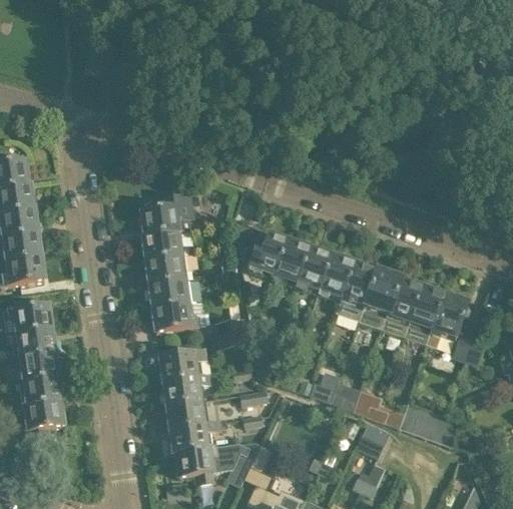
[(0,188),(30,185),(30,184),(28,184),(24,160),(11,162),(10,152),(7,153),(0,153),(0,188)]
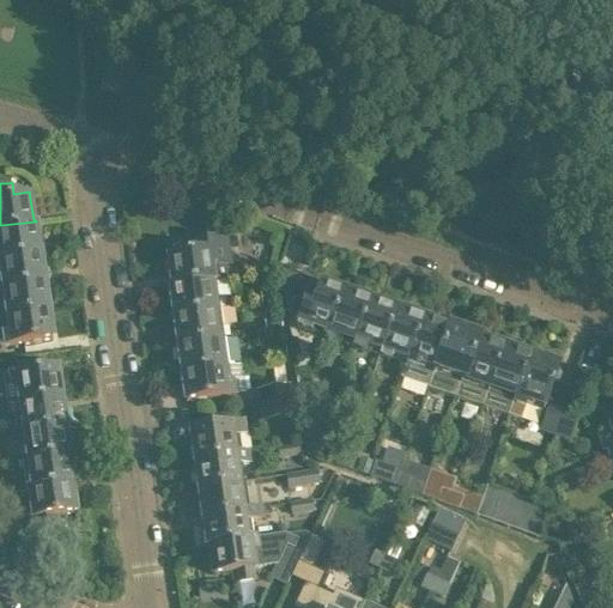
[(223,218),(200,210),(202,231),(224,228),(223,218)]
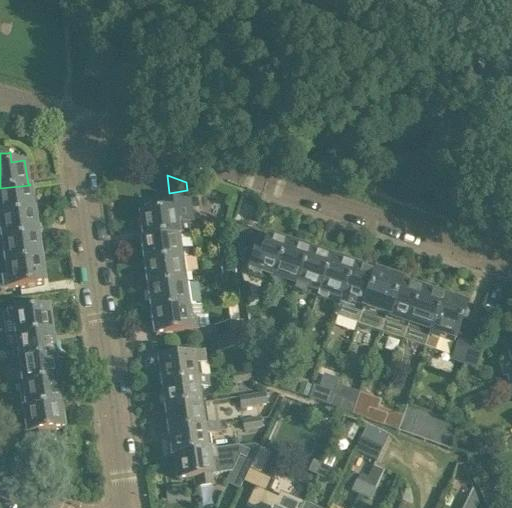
[(30,187),(30,185),(0,188),(0,213),(33,209),(32,198),(34,197),(32,186),(30,187)]
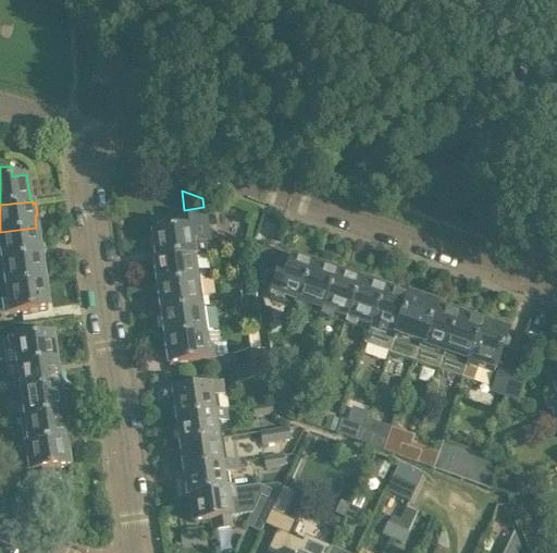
[(153,259),(196,254),(199,253),(207,252),(205,238),(208,237),(203,213),(169,218),(171,229),(152,231),(156,257),(153,258),(153,259)]
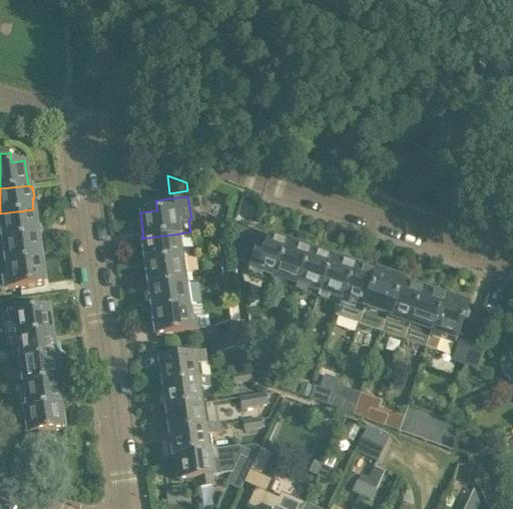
[(0,213),(0,237),(37,233),(33,209),(0,213)]
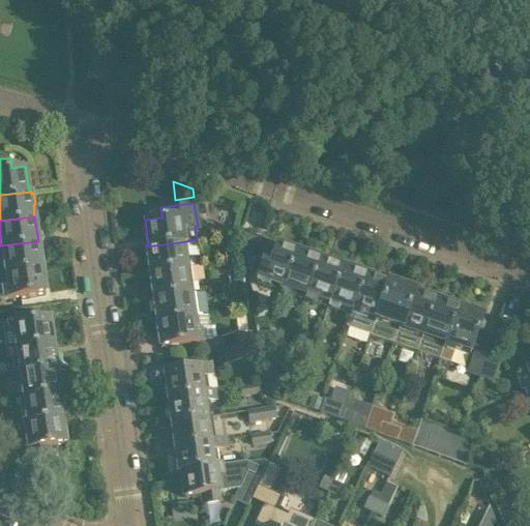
[(258,236),(242,231),(244,249),(253,252),(258,236)]
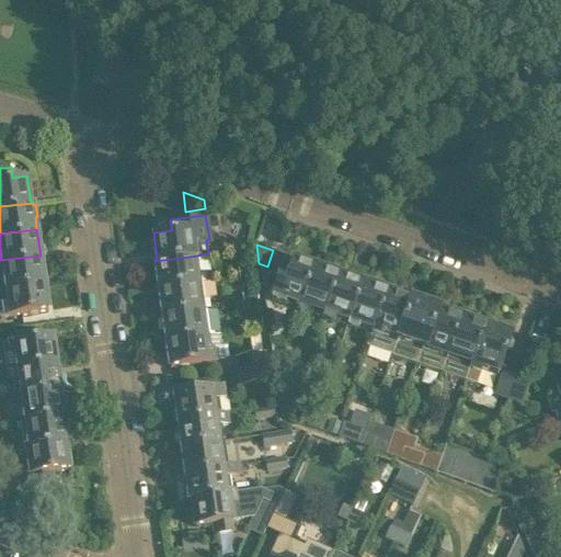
[(41,258),(41,256),(0,260),(0,277),(1,287),(44,282),(42,270),(45,270),(43,257),(41,258)]
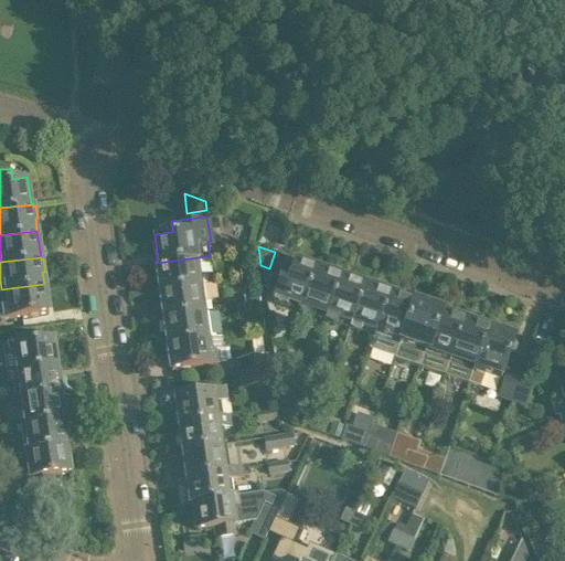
[(202,284),(199,257),(156,263),(157,265),(153,265),(156,277),(158,277),(160,292),(202,284)]
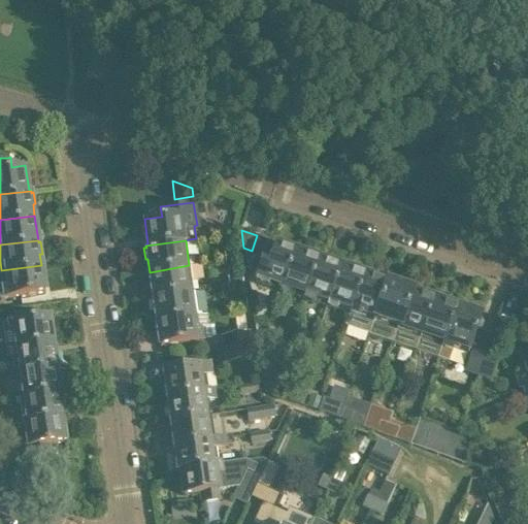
[(255,280),(282,289),(292,262),(294,263),(299,250),(276,241),(273,250),(266,248),(264,252),(261,251),(259,256),(254,254),(250,267),(255,269),(253,272),(257,274),(255,280)]
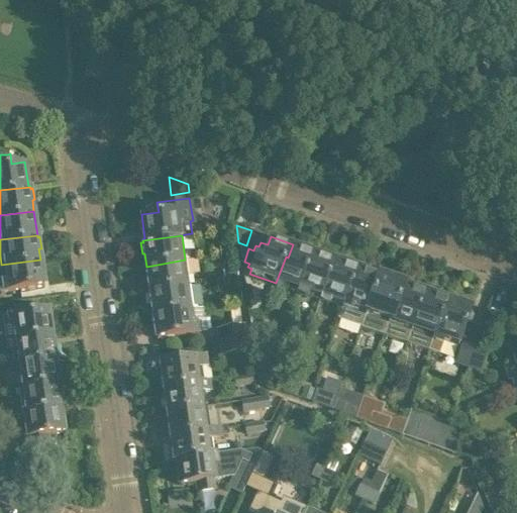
[(232,242),(219,244),(221,253),(234,251),(232,242)]
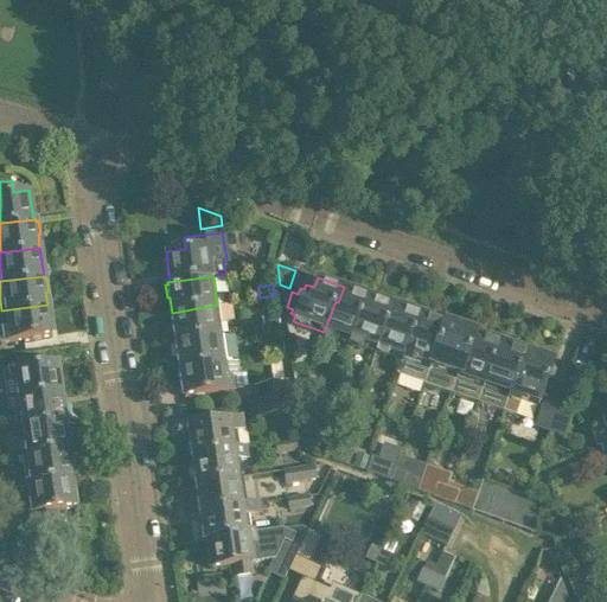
[(369,295),(344,287),(338,302),(336,301),(324,332),(347,340),(350,334),(351,335),(359,313),(360,312),(363,312),(369,295)]
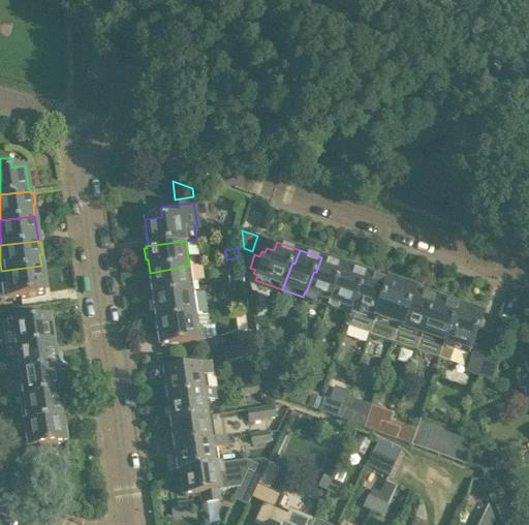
[(303,297),(327,305),(328,301),(330,300),(336,280),(338,279),(341,280),(345,266),(321,257),(316,272),(314,272),(313,273),(306,292),(305,291),(303,297)]
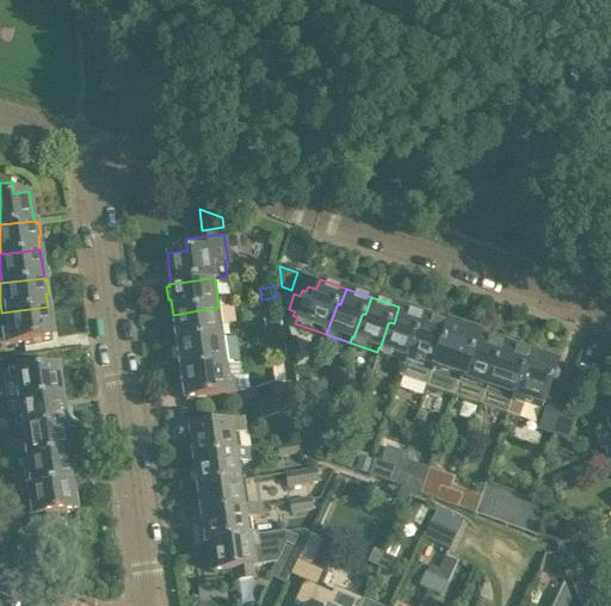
[(48,307),(1,313),(0,313),(0,341),(51,335),(48,307)]
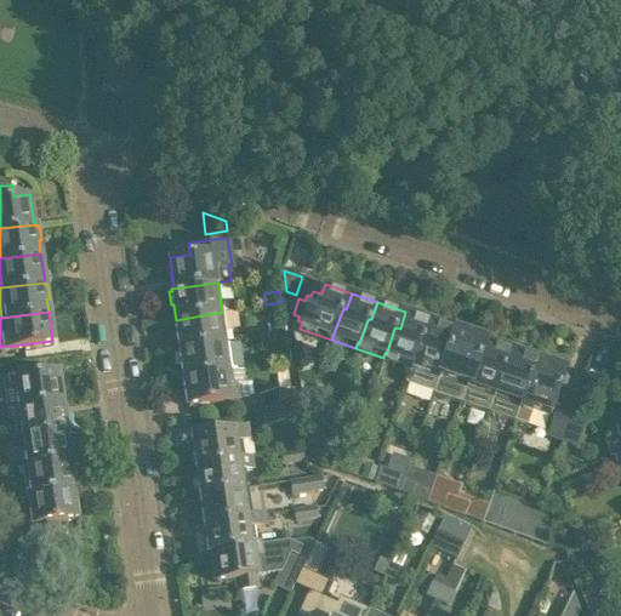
[(181,348),(227,341),(222,312),(176,320),(180,348),(181,348)]
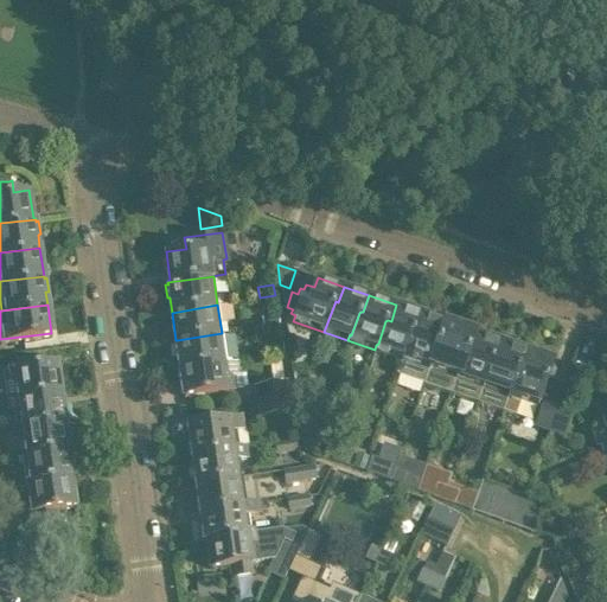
[(422,314),(396,305),(391,321),(388,320),(385,321),(378,344),(376,345),(375,350),(401,358),(411,331),(414,330),(417,330),(422,314)]
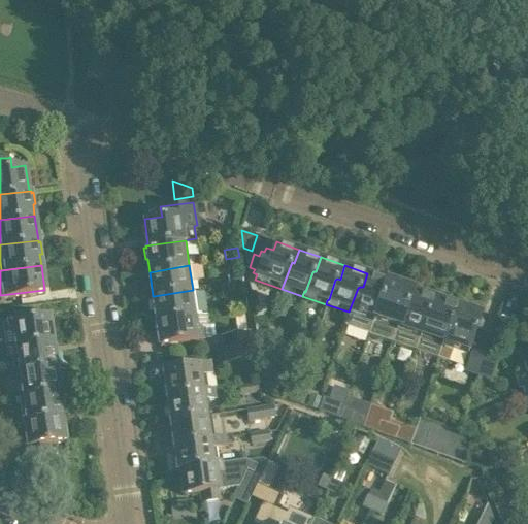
[(242,282),(240,272),(228,274),(229,284),(242,282)]
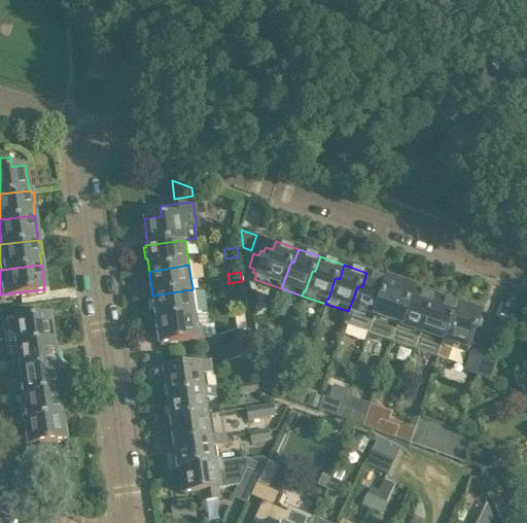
[(367,330),(372,319),(373,314),(375,314),(380,297),(382,293),(385,294),(389,280),(366,273),(362,286),(359,286),(357,287),(348,311),(344,322),(367,330)]
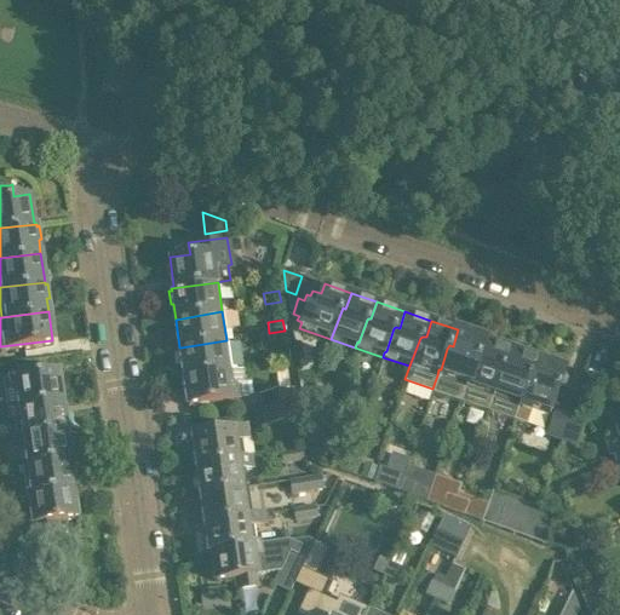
[(480,356),(486,339),(458,329),(453,346),(449,345),(447,349),(441,369),(438,369),(437,375),(432,389),(460,398),(464,385),(465,381),(468,380),(475,358),(477,355),(480,356)]
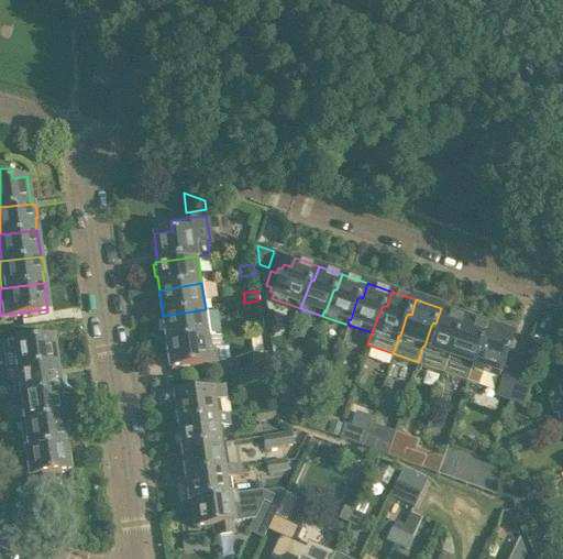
[(421,350),(446,359),(455,333),(459,331),(460,331),(465,317),(441,308),(435,324),(433,322),(431,326),(424,346),(422,347),(421,350)]
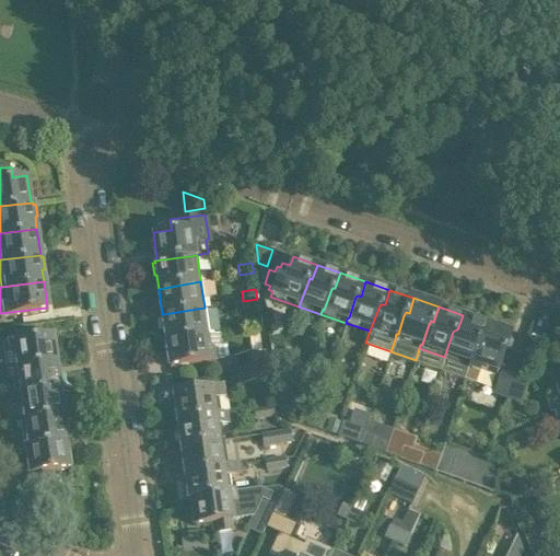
[(208,334),(205,308),(163,314),(162,314),(160,315),(161,326),(164,326),(166,340),(208,334)]
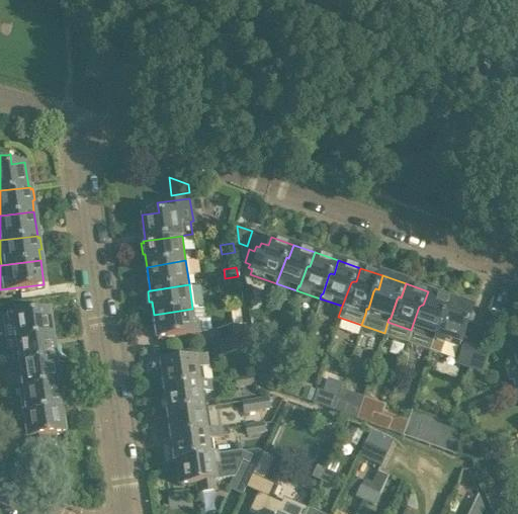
[(228,303),(241,301),(240,291),(227,292),(228,303)]
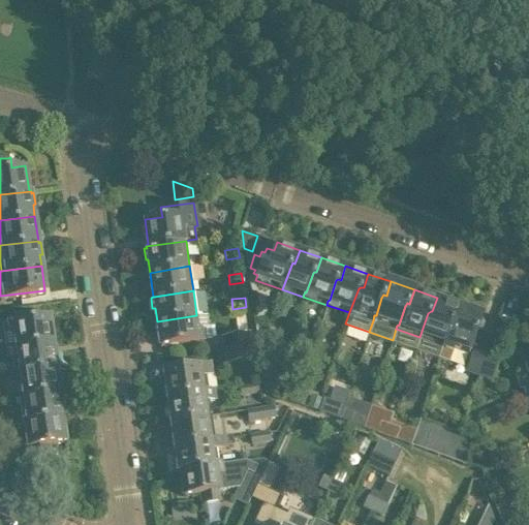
[(460,306),(437,298),(432,311),(431,311),(428,313),(419,337),(442,344),(442,345),(443,341),(445,340),(452,322),(454,319),(455,319),(460,306)]
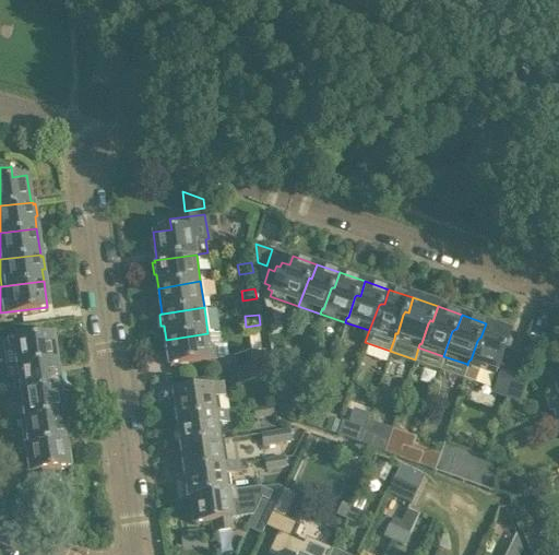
[(495,374),(504,346),(508,345),(510,340),(507,338),(509,331),(486,323),(480,338),(479,338),(477,341),(471,359),(468,361),(467,365),(467,364),(463,377),(475,380),(479,368),(495,374)]
